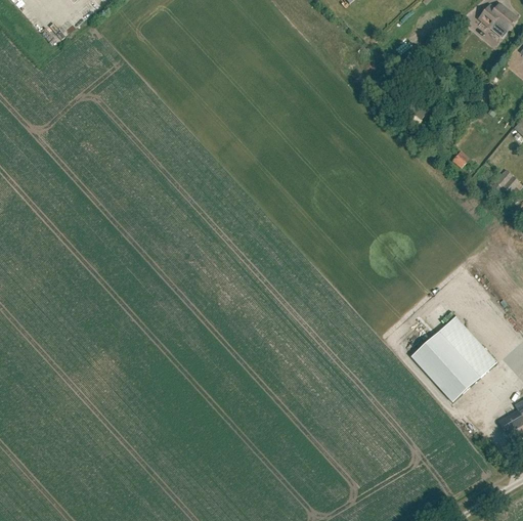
[(479,17),(502,36),(516,17),(498,3),(490,12),(486,9),(479,17)]
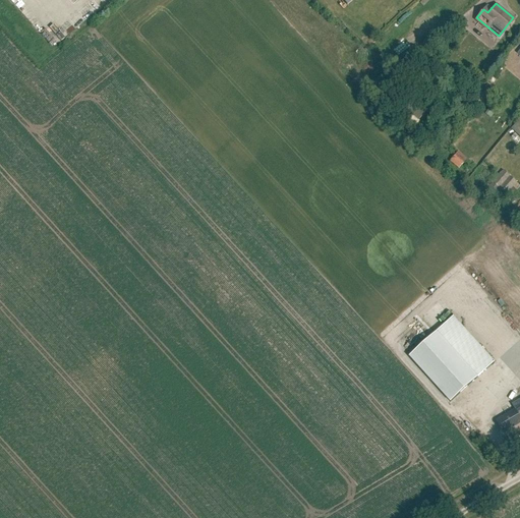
[(416,118),(424,110),(410,98),(403,107),(416,118)]
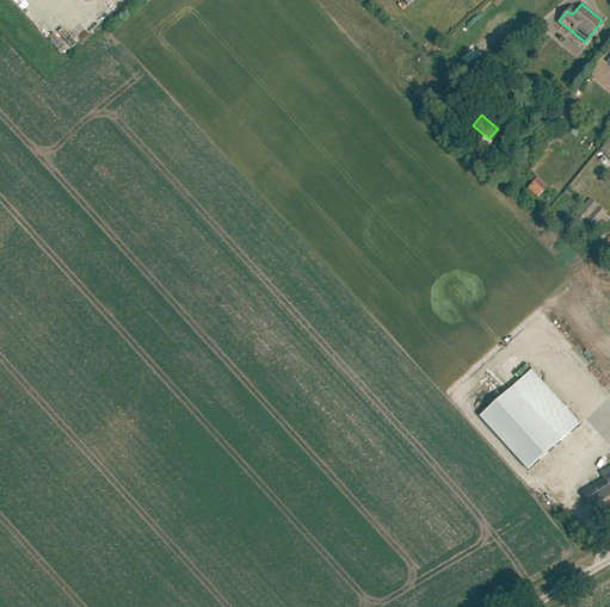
[(585,231),(604,210),(589,196),(570,218),(585,231)]
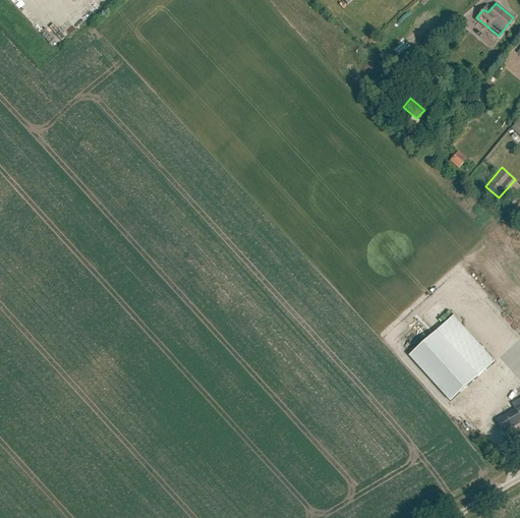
[(408,354),(449,399),(494,359),(452,313),(408,354)]
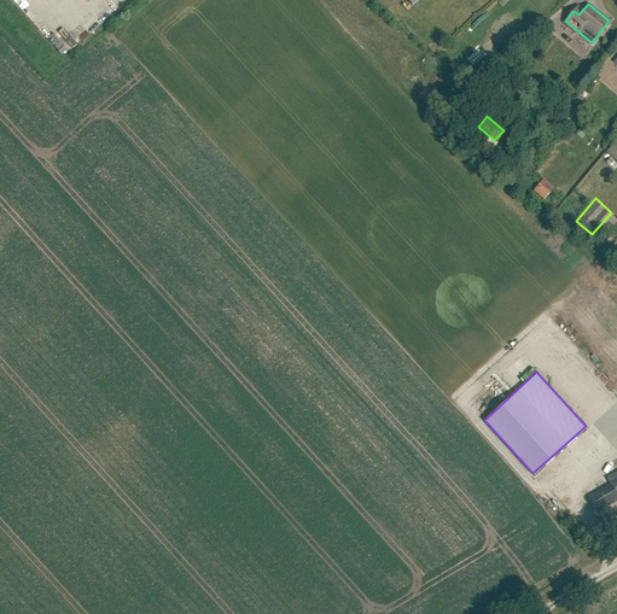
[(588,496),(597,509),(616,497),(616,495),(610,483),(588,496)]
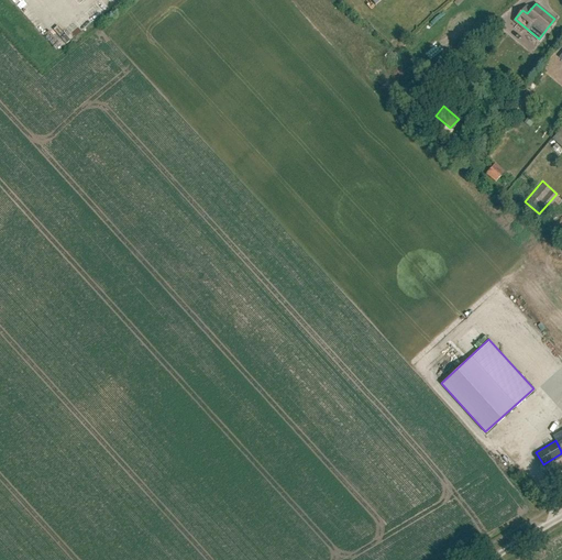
All buildings are outlined.
